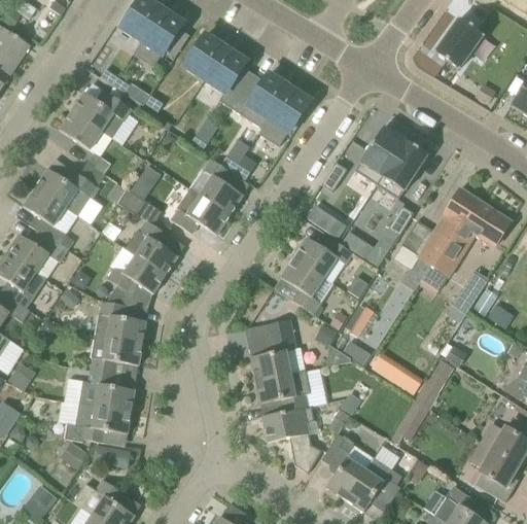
[(0,0),(0,12),(2,14),(9,3),(4,0),(0,0)]
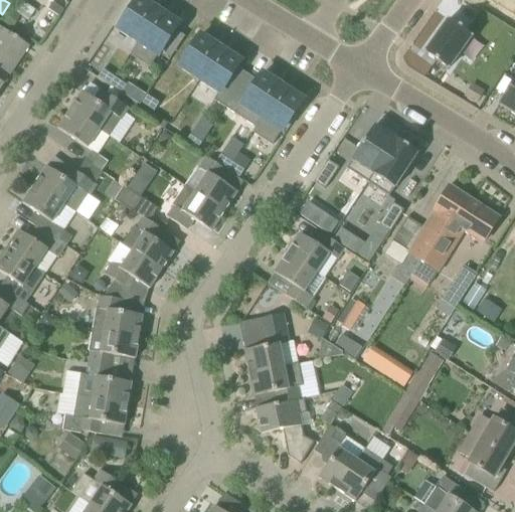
[(52,0),(49,7),(59,14),(64,6),(55,0),(52,0)]
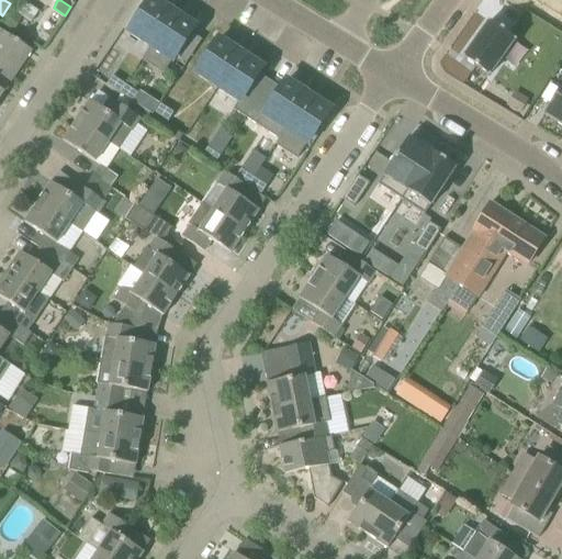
[(173,9),(159,0),(148,0),(128,31),(150,45),(173,9)]
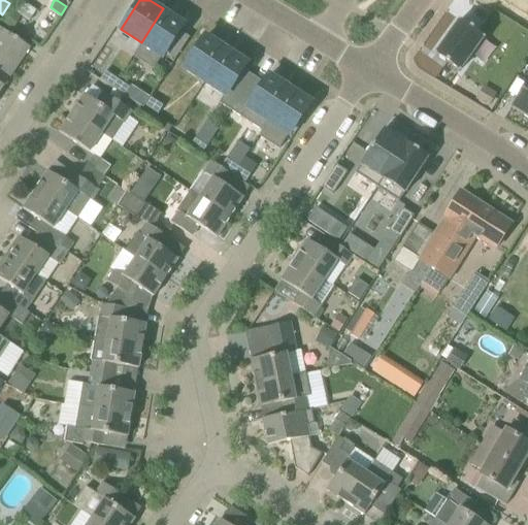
[(13,6),(6,15),(15,22),(22,11),(13,6)]
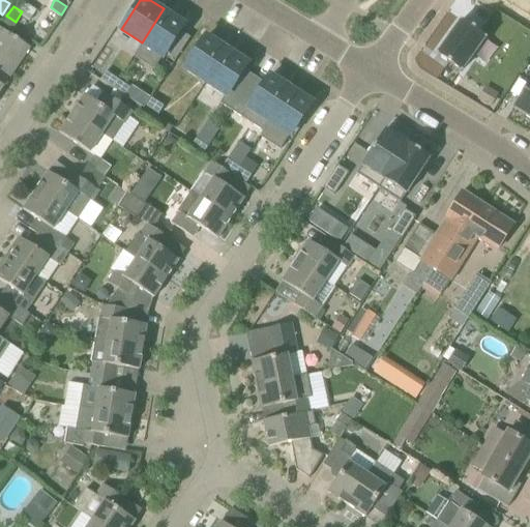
[(184,22),(164,8),(142,42),(162,56),(184,22)]
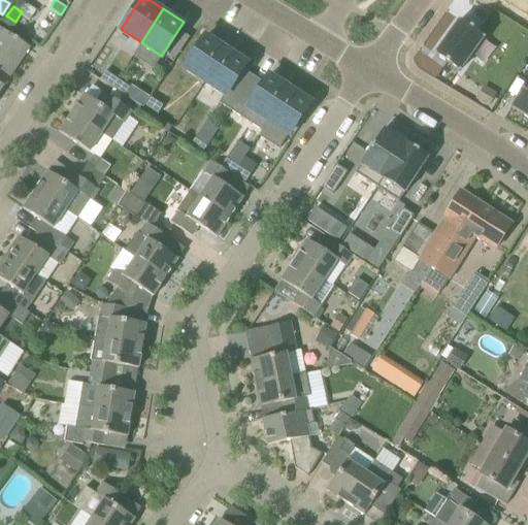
[(483,34),(459,18),(435,52),(459,69),(483,34)]
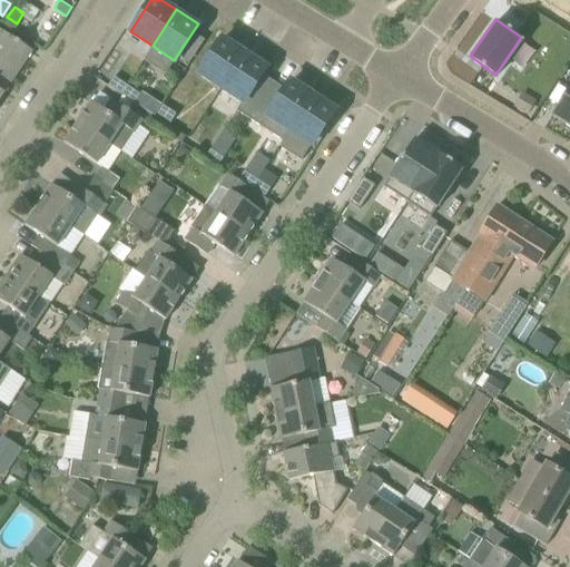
[(32,48),(13,36),(0,26),(0,58),(17,71),(32,48)]
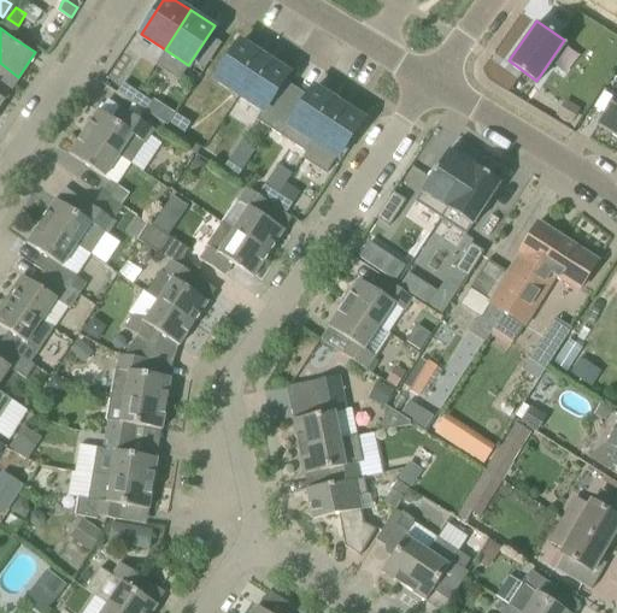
[(265,56),(241,40),(216,78),(239,94),(265,56)]
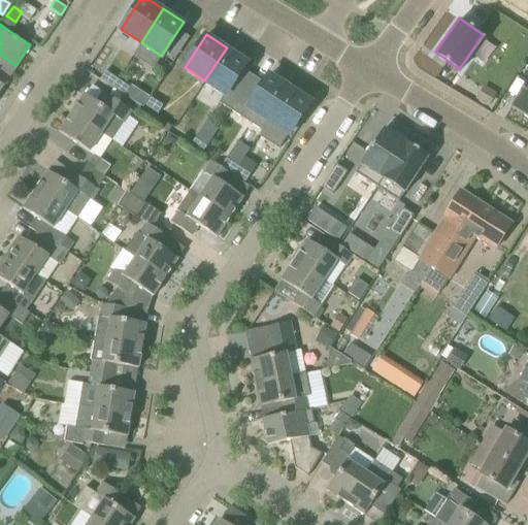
[(227,47),(204,80),(223,93),(219,99),(231,107),(253,74),(242,67),(246,60),(227,47)]
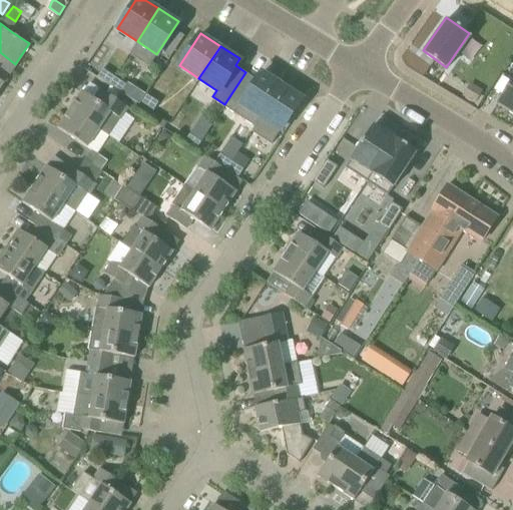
[(15,64),(0,52),(0,81),(3,83),(15,64)]
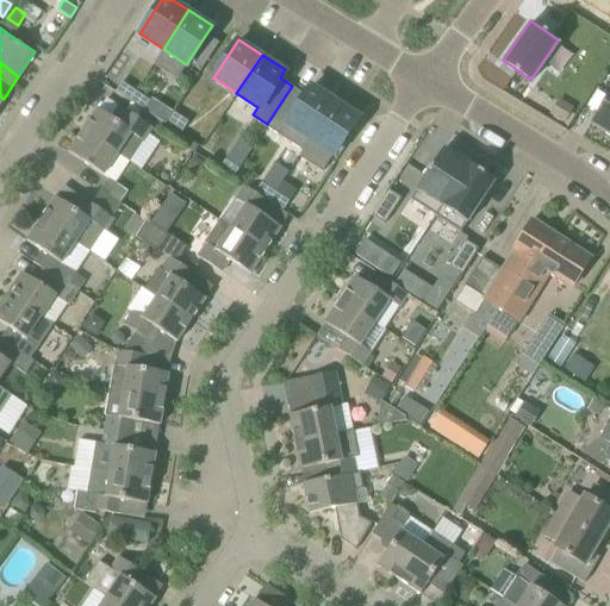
[(136,89),(123,80),(117,88),(130,98),(136,89)]
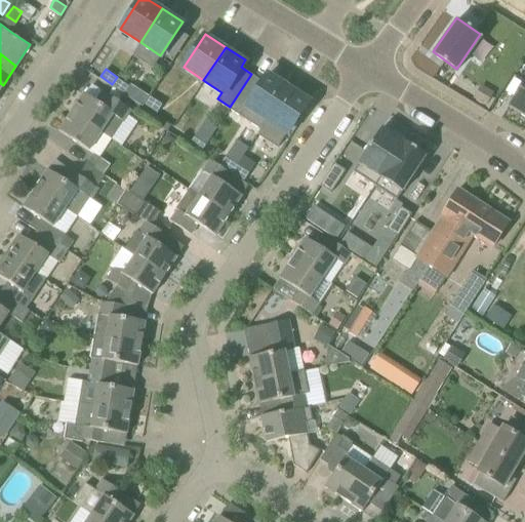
[(251,74),(230,107),(241,114),(246,106),(267,119),(288,86),(268,73),(263,81),(251,74)]
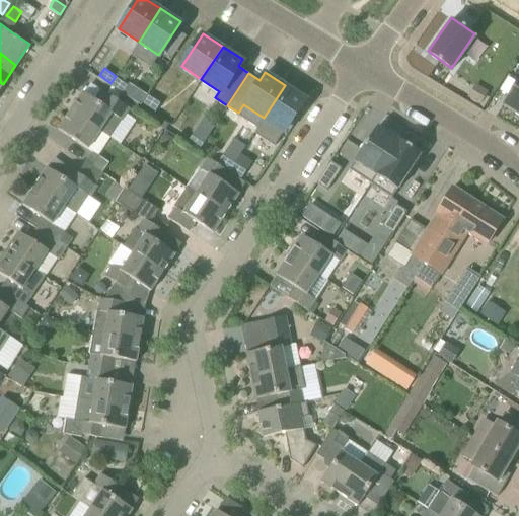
[(518,75),(502,103),(518,114),(518,75)]
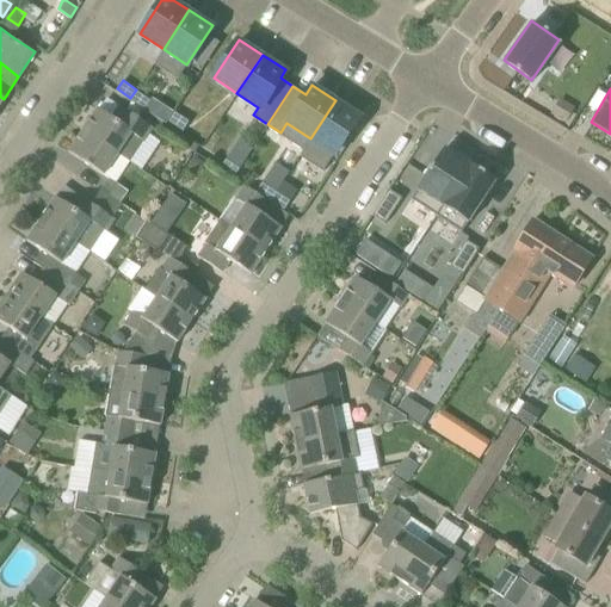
[(130,98),(144,107),(150,99),(136,90),(130,98)]
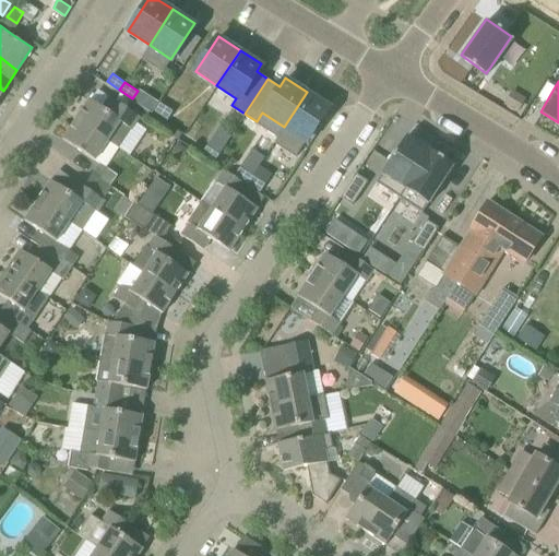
[(513,91),(508,99),(514,104),(521,95),(513,91)]
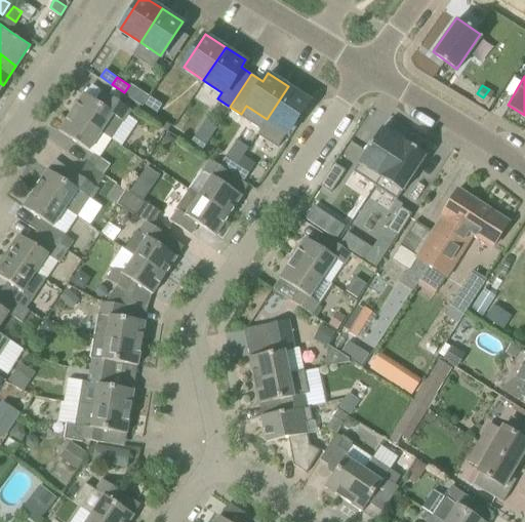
[(267,119),(259,131),(278,144),(286,131),(287,132),(309,99),(288,86),(267,119)]
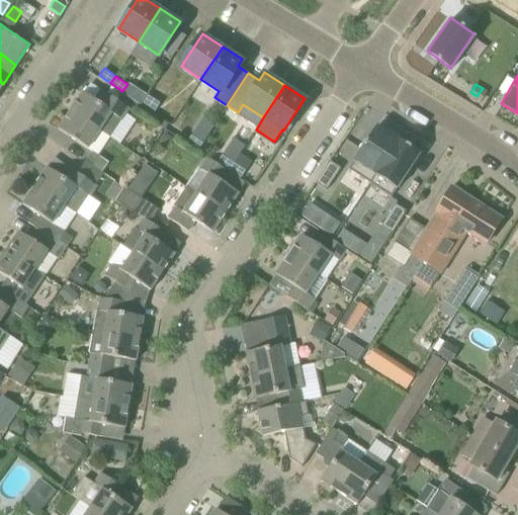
[(110,136),(130,106),(106,91),(99,101),(83,90),(71,109),(102,130),(110,136)]
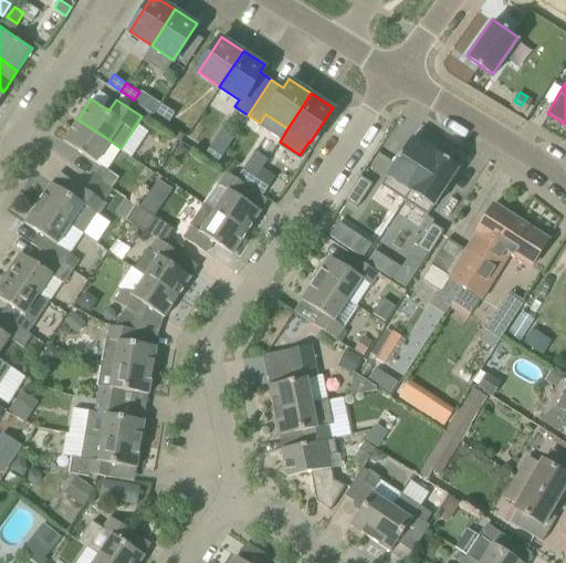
[(173,114),(159,105),(154,113),(167,122),(173,114)]
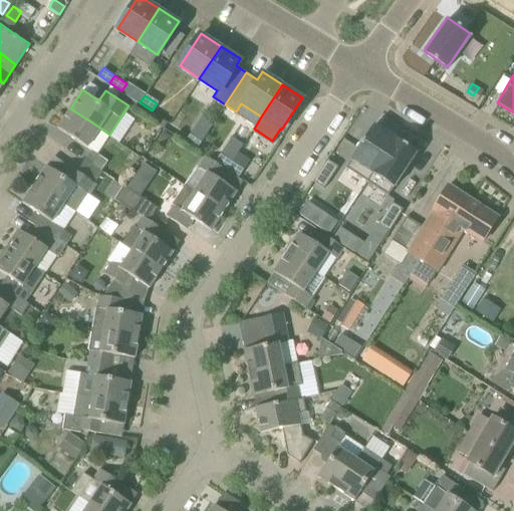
[(70,108),(58,126),(87,146),(99,128),(70,108)]
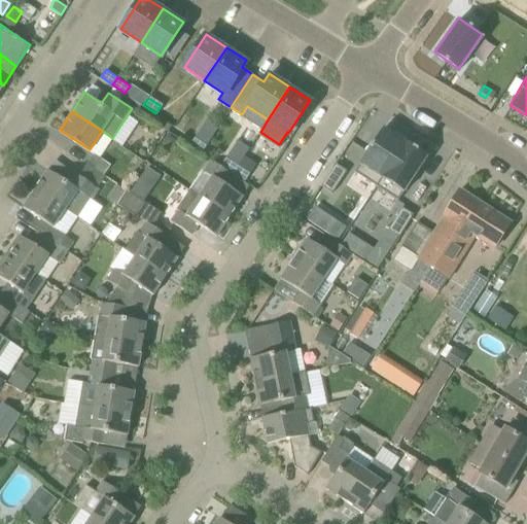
[(157,124),(167,130),(171,124),(162,117),(157,124)]
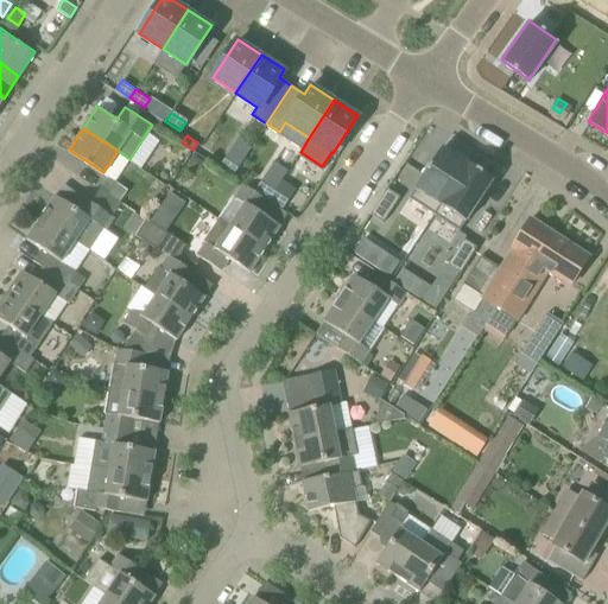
[(443,145),(409,196),(435,213),(468,161),(466,160),(467,158),(458,152),(456,154),(443,145)]
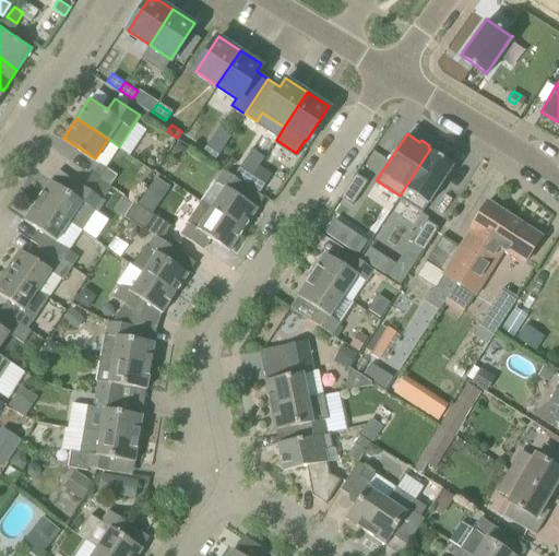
[(179,141),(171,151),(182,157),(189,148),(179,141)]
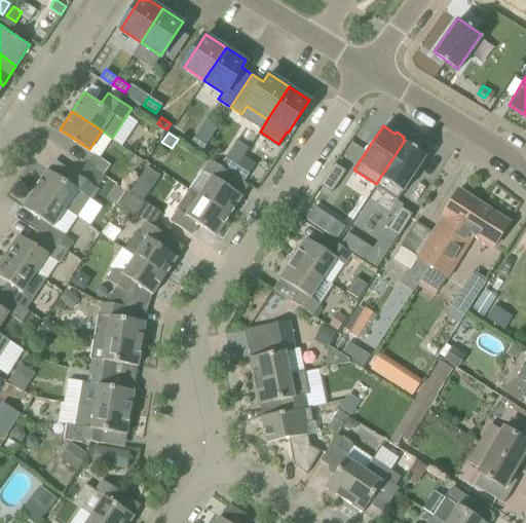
[(201,152),(207,145),(194,137),(189,144),(201,152)]
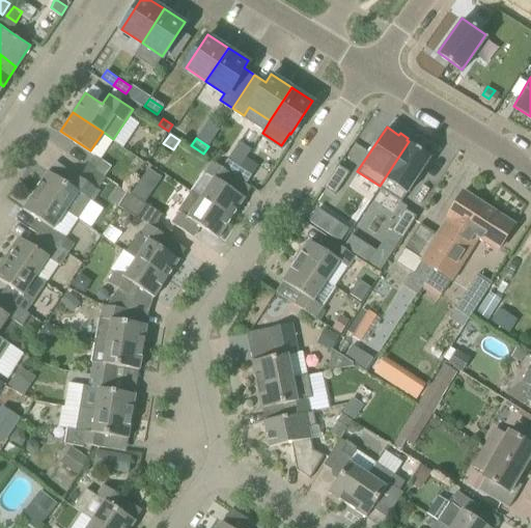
[(409,141),(380,186),(401,200),(430,156),(409,141)]
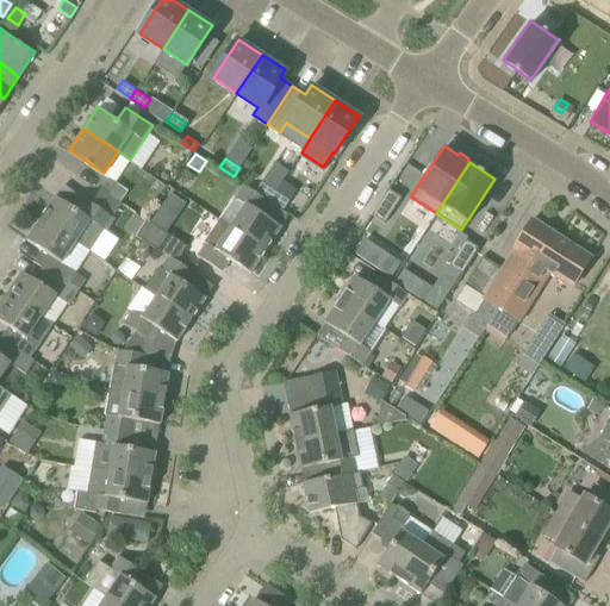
[(110,194),(118,182),(109,175),(101,187),(100,188),(110,194)]
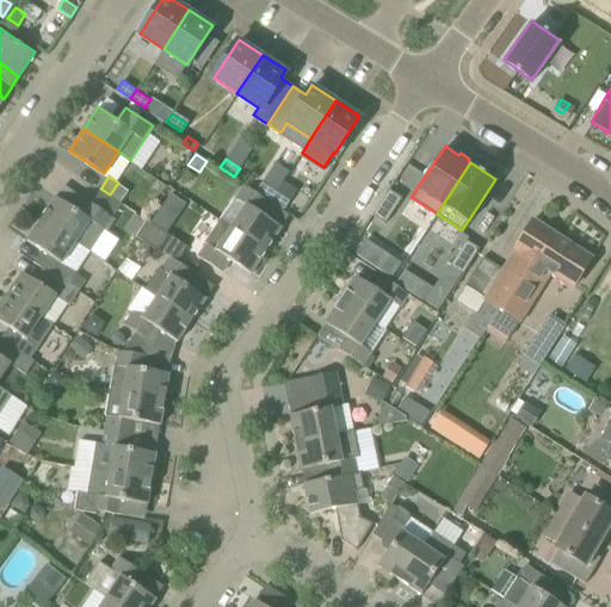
[(260,181),(254,190),(269,199),(275,191),(260,181)]
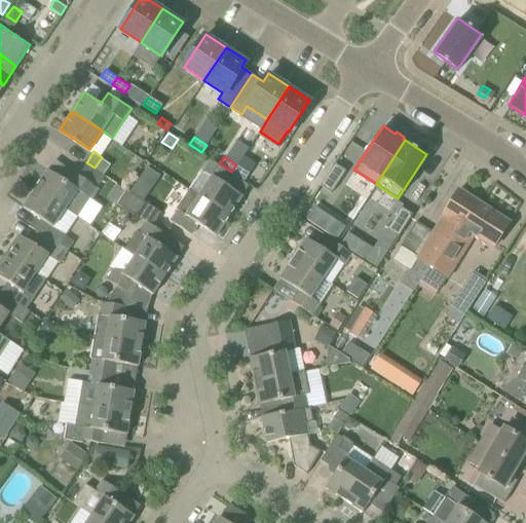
[(102,157),(95,167),(104,174),(111,163),(102,157)]
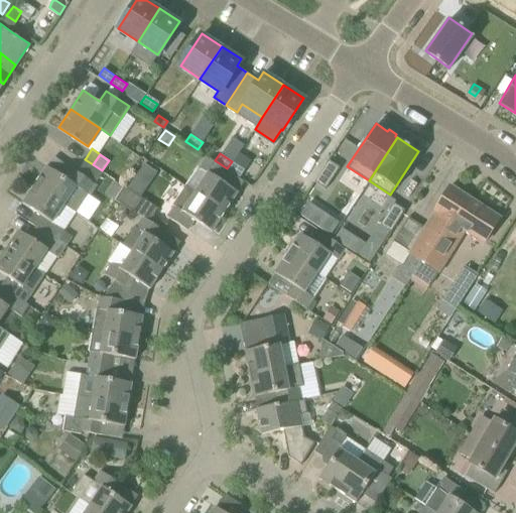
[(208,171),(195,189),(225,210),(236,194),(238,190),(223,180),(222,179),(221,179),(223,174),(227,168),(215,160),(207,155),(200,166),(208,171)]
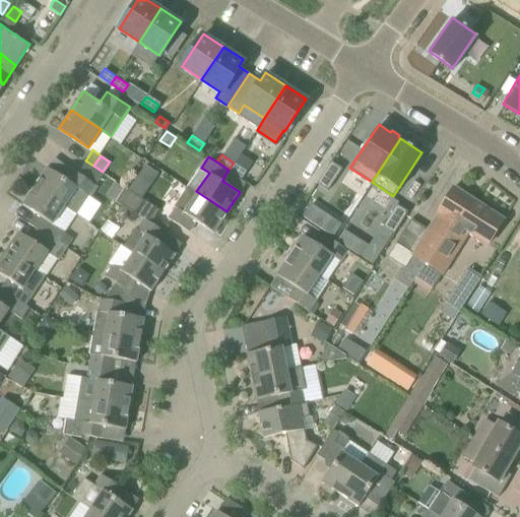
[(103,172),(81,157),(67,179),(48,167),(36,185),(65,204),(77,212),(104,173),(103,172)]
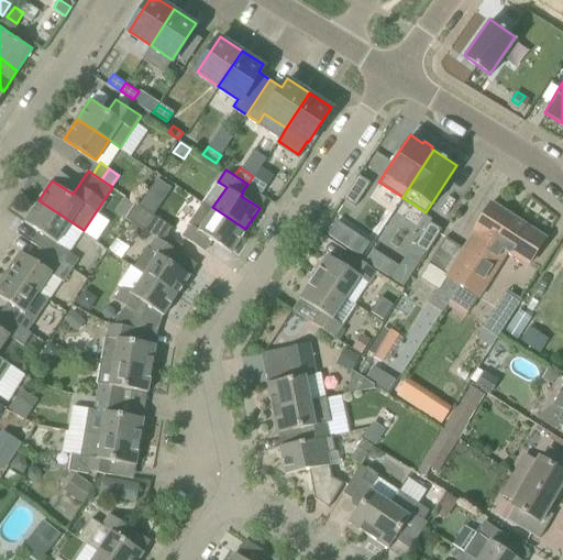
[(357,173),(343,196),(354,202),(368,180),(357,173)]
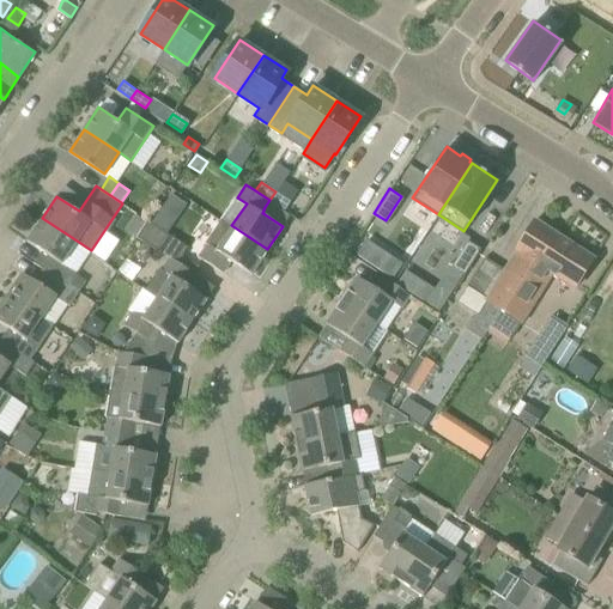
[(275,192),(269,200),(284,209),(290,201),(275,192)]
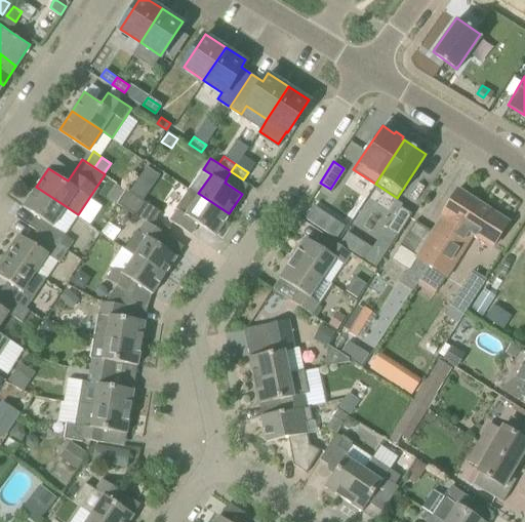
[(26,202),(24,205),(35,213),(29,223),(37,229),(58,243),(66,233),(53,225),(66,206),(36,187),(26,202)]
